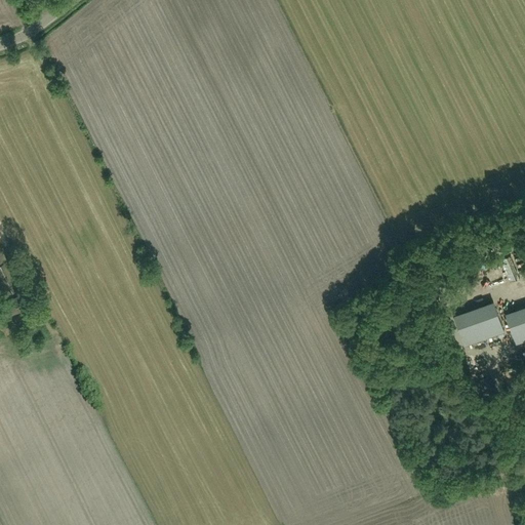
[(489,234),(493,243),(496,251),(510,282),(524,275),(524,255),(512,224),(489,234)]
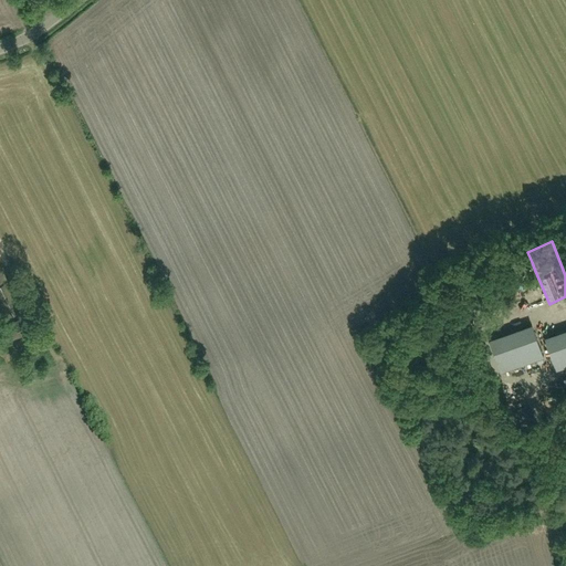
[(7,282),(1,269),(0,269),(0,310),(4,318),(24,308),(10,280),(7,282)]
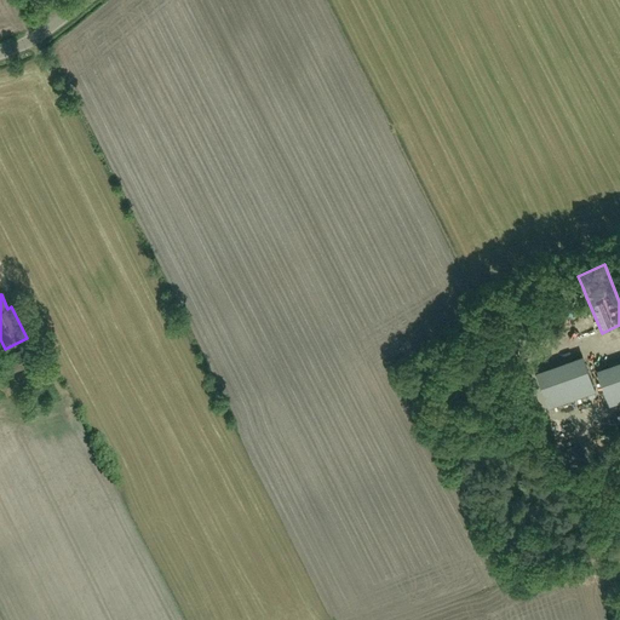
[(583,355),(537,372),(549,406),(595,390),(583,355)]
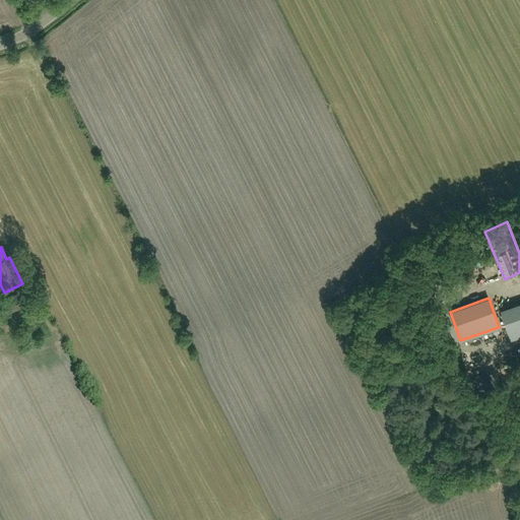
[(511,338),(519,335),(519,303),(501,310),(511,338)]
